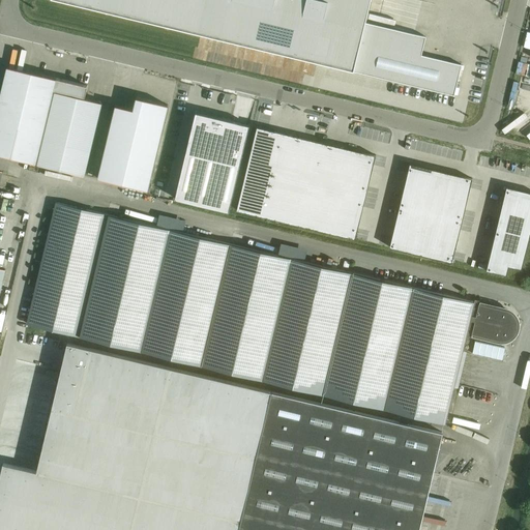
[(57,0),(455,95),(463,64),(422,55),(427,36),(365,22),(366,17),(370,5),(371,0),(57,0)]
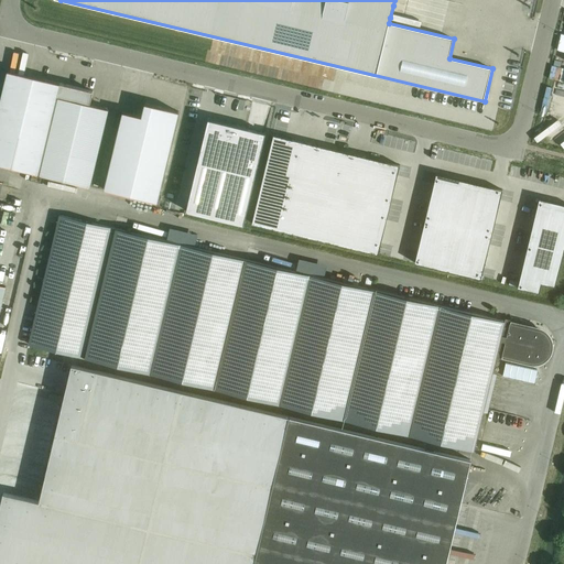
[(0,164),(39,174),(61,83),(8,71),(0,104),(0,164)]
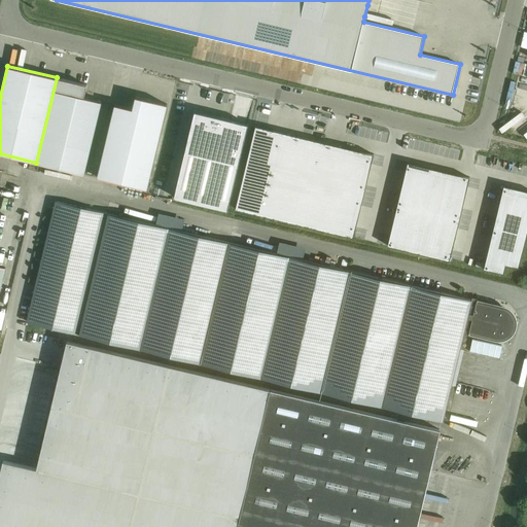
[(102,102),(84,98),(88,85),(57,77),(36,163),(84,174),(102,102)]
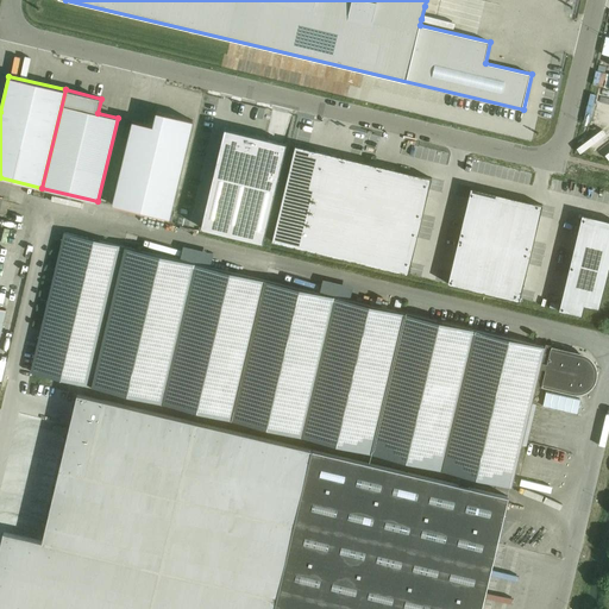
[(154,129),(133,124),(113,205),(169,218),(192,123),(157,114),(154,129)]
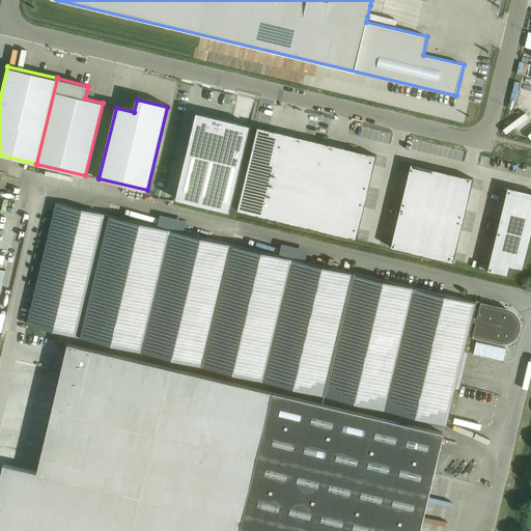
[(196,112),(175,198),(176,199),(229,212),(230,211),(230,210),(251,124),(249,124),(196,112)]
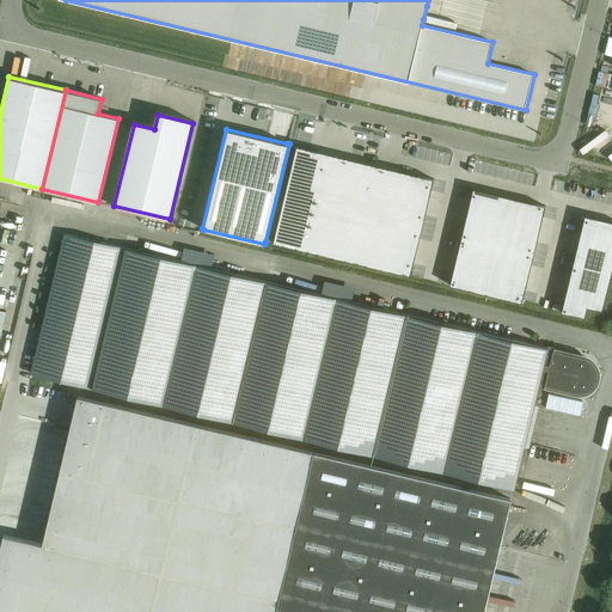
[(297,147),(273,245),(411,277),(435,181),(297,147)]
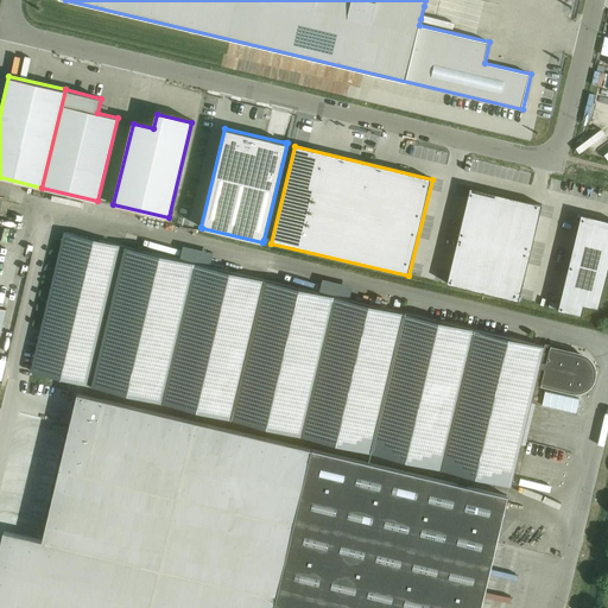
[(469,187),(447,283),(519,301),(542,203),(469,187)]
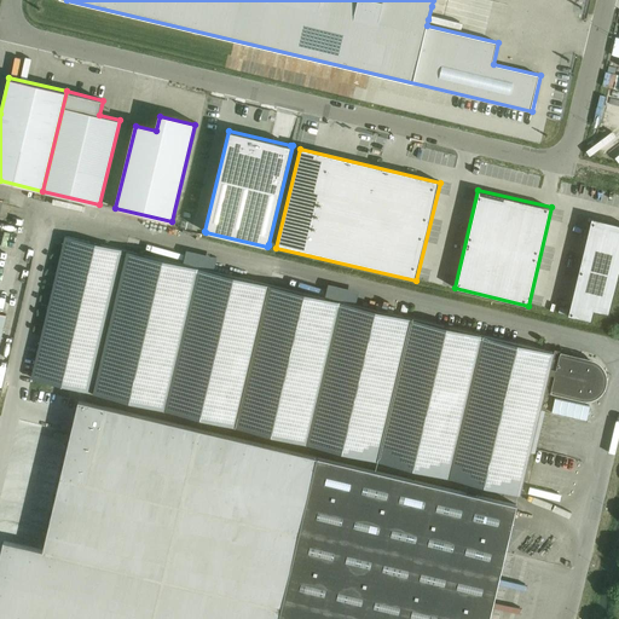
[(618,223),(591,217),(568,314),(593,320),(595,310),(609,313),(618,273),(618,223)]
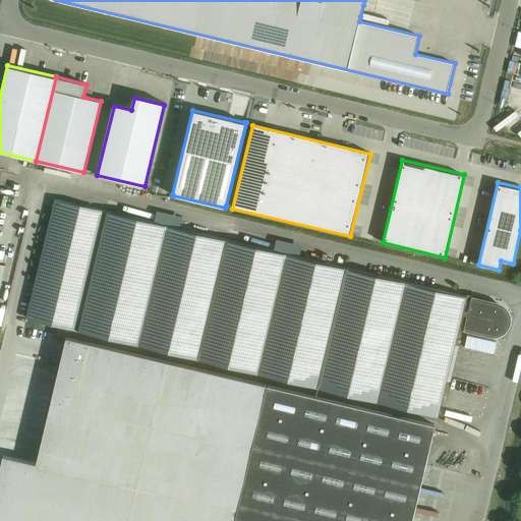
[(56,198),(27,319),(78,331),(137,345),(197,359),(258,373),(293,382),(316,388),(366,399),(378,402),(438,416),(447,377),(454,346),(459,327),(490,335),(493,335),(494,335),(495,335),(497,335),(498,334),(499,334),(500,333),(502,333),(503,332),(504,331),(505,330),(506,329),(507,328),(507,327),(508,326),(509,325),(509,324),(509,322),(510,321),(510,320),(510,317),(509,316),(509,315),(509,313),(508,312),(508,311),(507,310),(506,309),(505,308),(504,307),(503,306),(502,305),(501,305),(500,304),(498,304),(466,296),(405,282),(346,268),(299,256),(302,245),(293,242),(277,239),(274,250),(226,239),(180,228),(182,217),(169,213),(157,211),(154,222),(107,211),(56,198)]
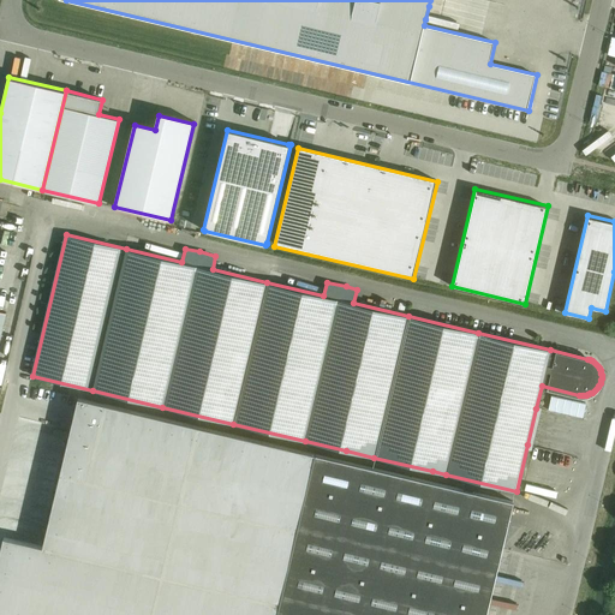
[(5,537),(0,556),(0,614),(487,614),(503,549),(514,502),(76,398),(69,429),(41,545),(5,537)]
